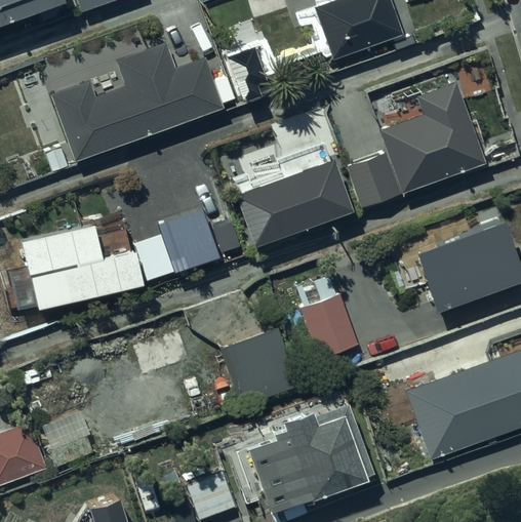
[(0,0),(0,23),(63,0),(0,0)]
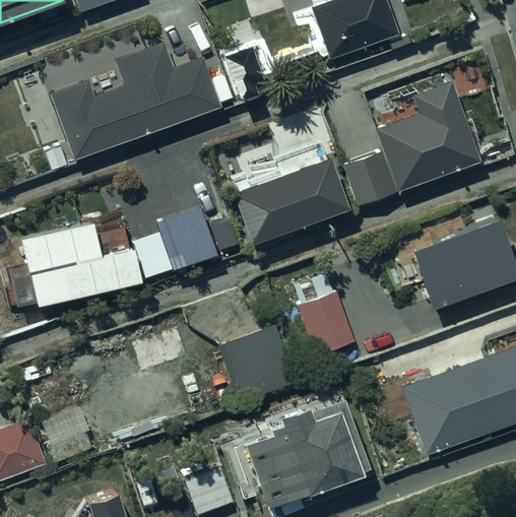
[(74,0),(79,11),(111,0),(74,0)]
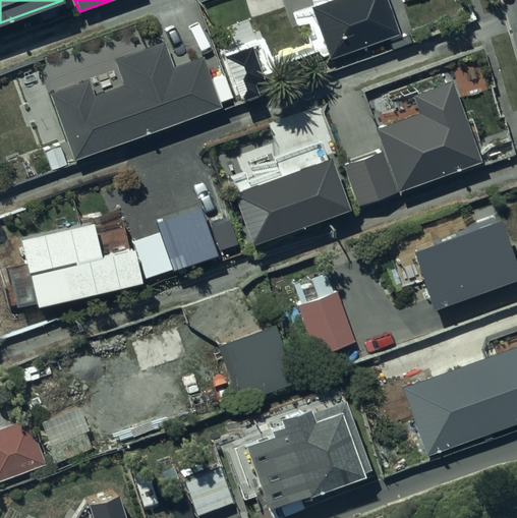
[(398,33),(385,0),(312,0),(314,6),(309,8),(310,10),(296,15),(301,29),(310,24),(324,61),(398,33)]
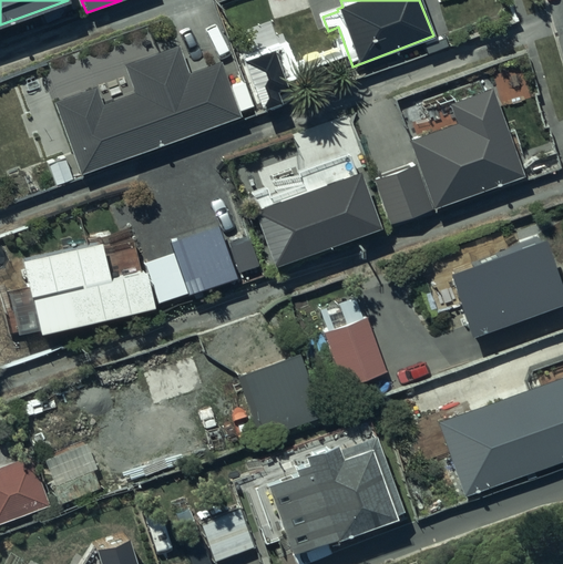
[(82,175),(245,120),(242,112),(257,108),(248,82),(231,88),(221,60),(188,71),(181,48),(125,67),(135,96),(99,109),(94,95),(59,108),(82,175)]
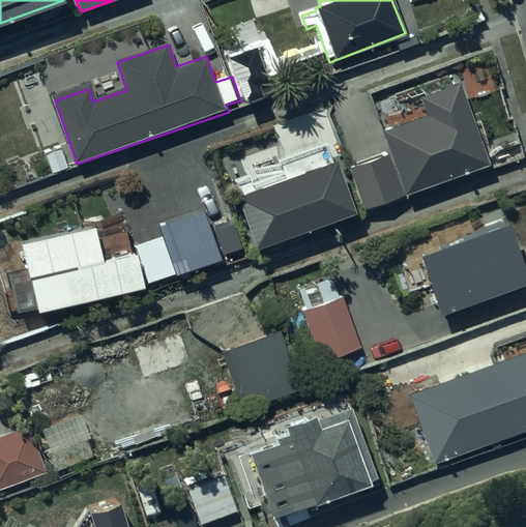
[(228,55),(245,103),(274,92),(258,45),(228,55)]
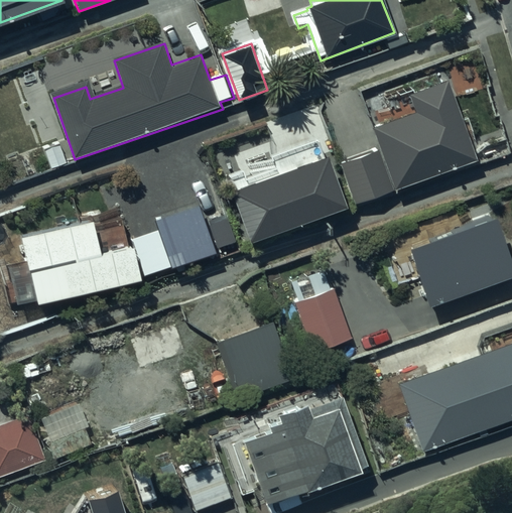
[(342,163),(356,204),(476,160),(446,82),(408,96),(414,112),(373,127),(380,149),(342,163)]
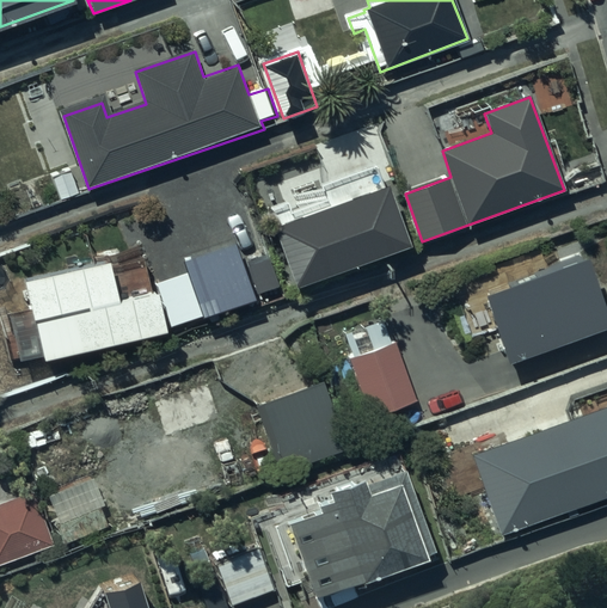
[(296,288),(411,245),(388,184),(273,227),(296,288)]
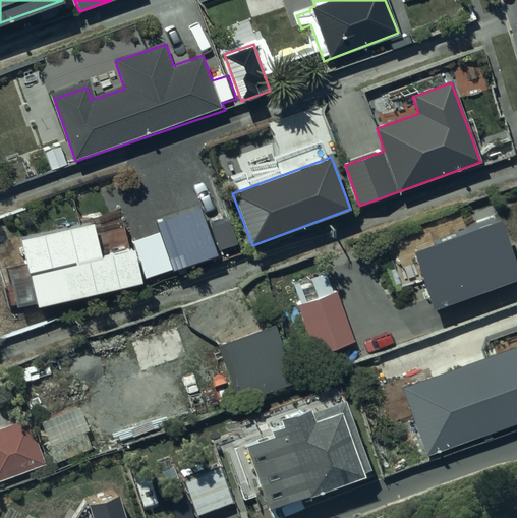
[(172,272),(220,256),(204,208),(157,223),(172,272)]
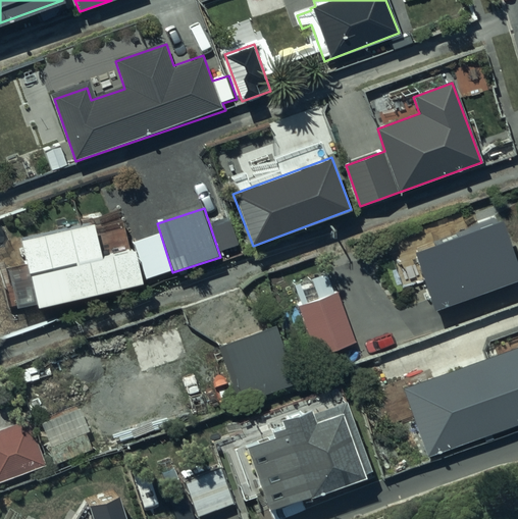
[(413,250),(435,310),(517,279),(517,264),(501,217),(413,250)]
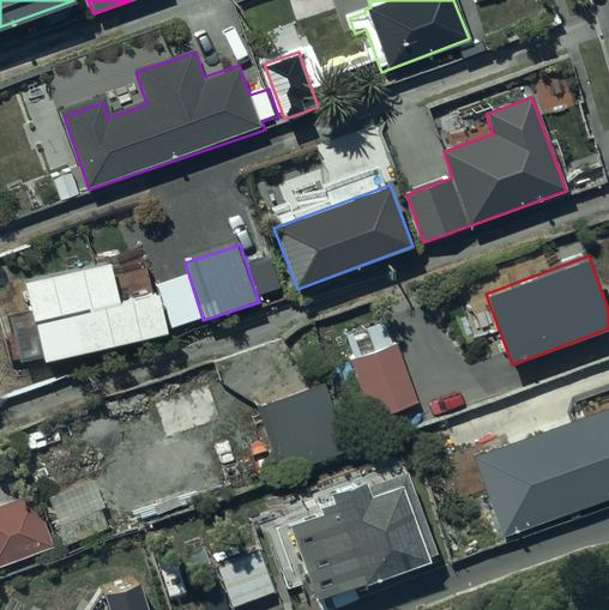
[(260,296),(283,288),(272,258),(249,266),(260,296)]
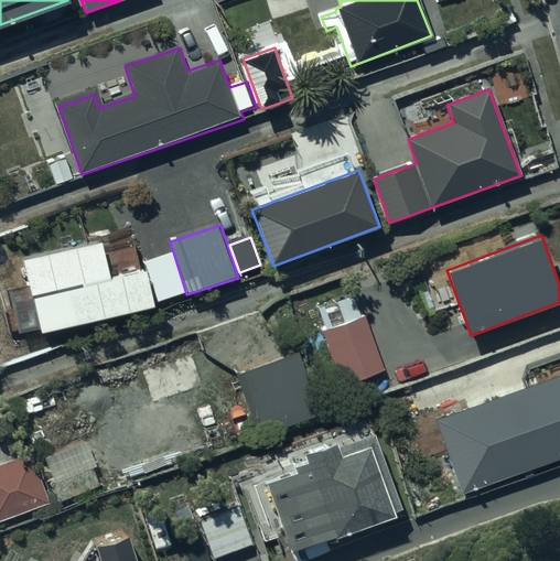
[(42,335),(155,308),(147,269),(108,278),(99,243),(24,260),(42,335)]
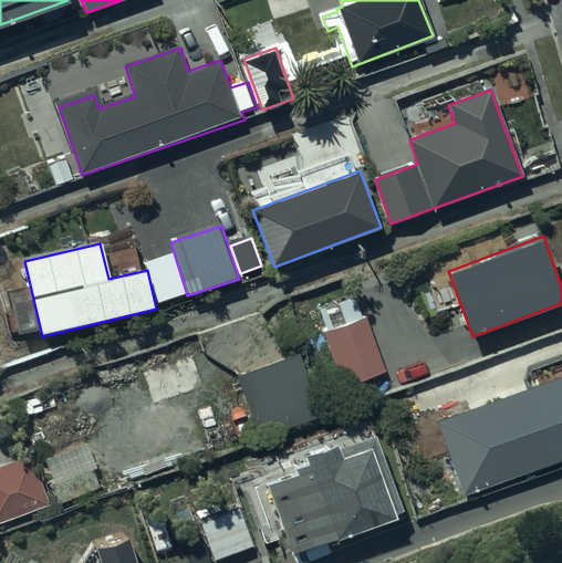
[(355,296),(320,311),(328,332),(324,333),(343,387),(387,372),(367,316),(363,318),(355,296)]
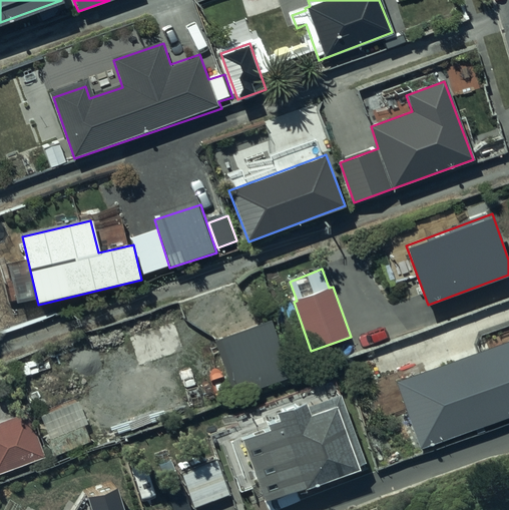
[(292,374),(272,320),(218,339),(232,377),(228,379),(235,395),(292,374)]
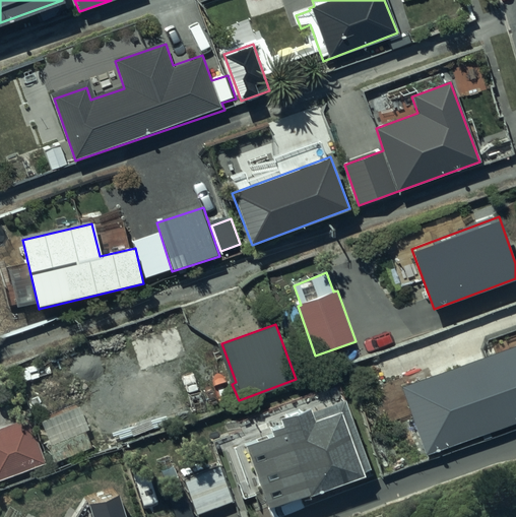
[(515,344),(400,388),(425,457),(515,423),(515,344)]
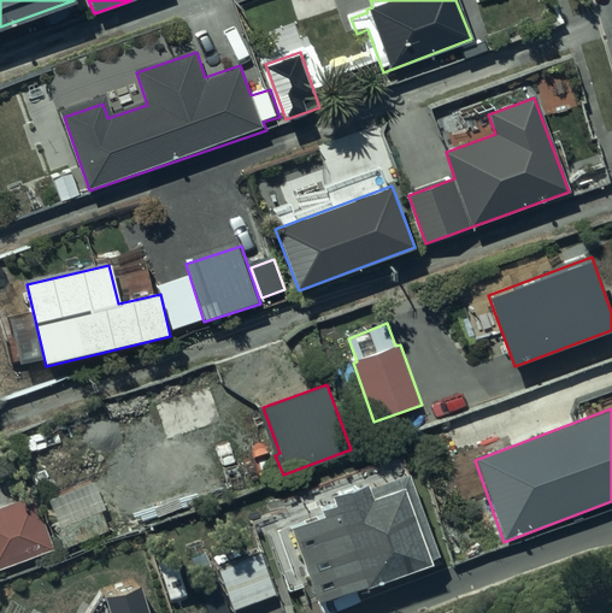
[(292,529),(319,605),(431,564),(430,560),(440,556),(410,476),(369,490),(366,484),(334,496),(336,505),(322,511),(324,517),(292,529)]
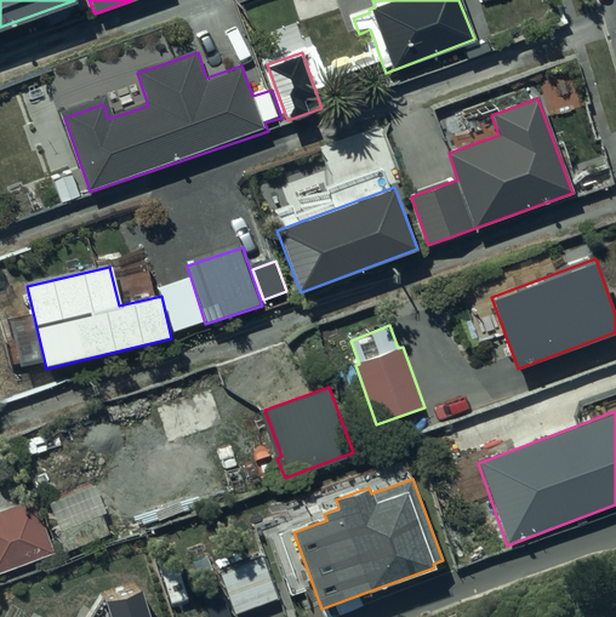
[(0,510),(0,573),(55,554),(35,498),(0,510)]
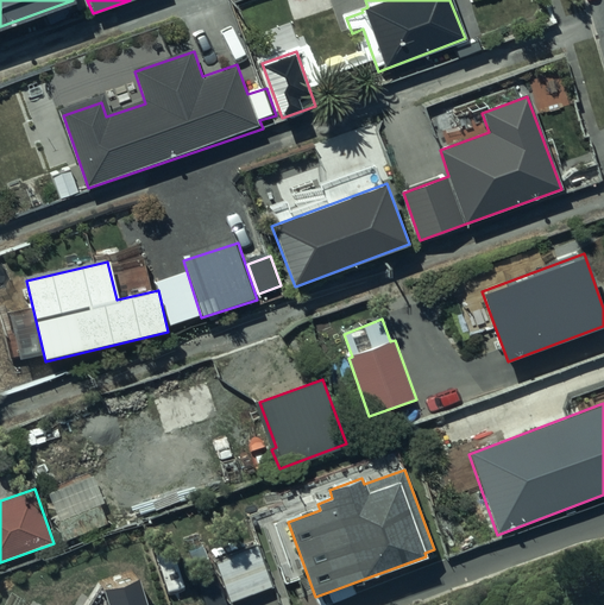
[(233,604),(275,590),(262,549),(219,562),(233,604)]
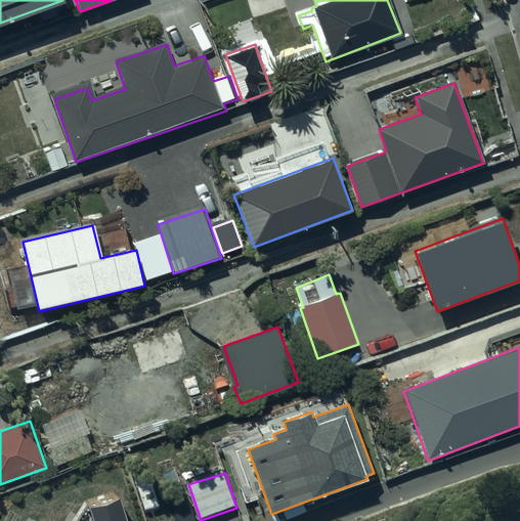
[(197,520),(183,483),(168,488),(180,520),(197,520)]
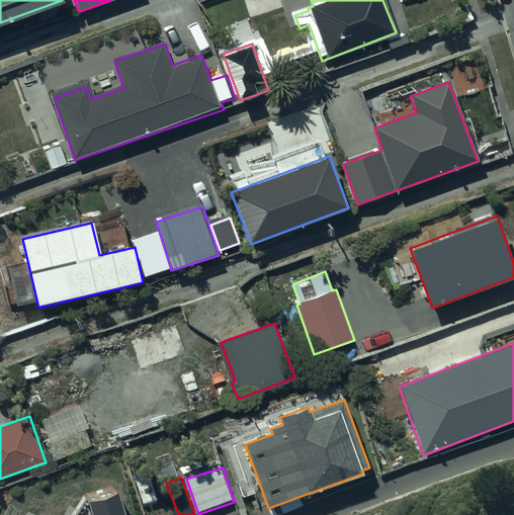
[(125,514),(119,494),(90,503),(93,514),(125,514)]
